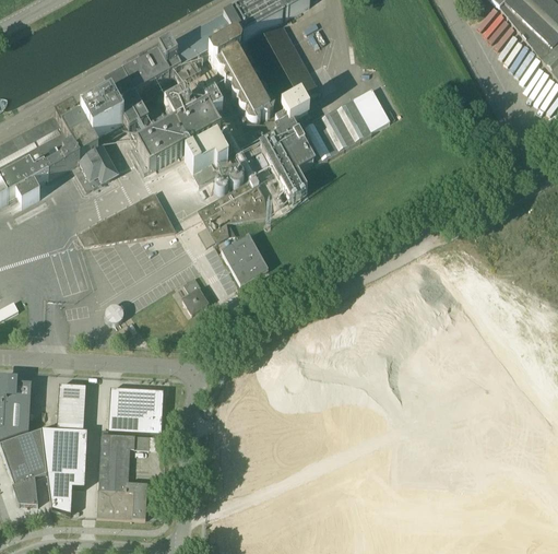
[(111,99),(81,116),(93,139),(123,122),(129,132),(130,132),(138,145),(131,149),(144,173),(221,130),(212,116),(223,110),(214,95),(212,96),(205,84),(198,87),(204,101),(208,107),(196,114),(186,95),(165,106),(176,125),(153,137),(146,124),(147,122),(151,128),(163,121),(169,118),(161,103),(151,108),(147,103),(141,107),(139,103),(154,94),(151,89),(176,74),(180,83),(201,71),(197,62),(209,56),(213,65),(218,66),(217,68),(251,130),(245,133),(225,143),(236,164),(261,150),(280,183),(281,181),(291,199),(307,189),(297,173),(316,163),(317,164),(371,132),(353,99),(297,130),(294,122),(309,114),(301,101),(320,91),(283,26),(245,48),(281,114),(277,116),(242,54),(240,54),(241,48),(237,39),(241,37),(242,40),(283,19),(273,0),(260,0),(230,18),(232,19),(224,23),(223,21),(123,77),(123,75),(122,77),(105,87),(111,99)]
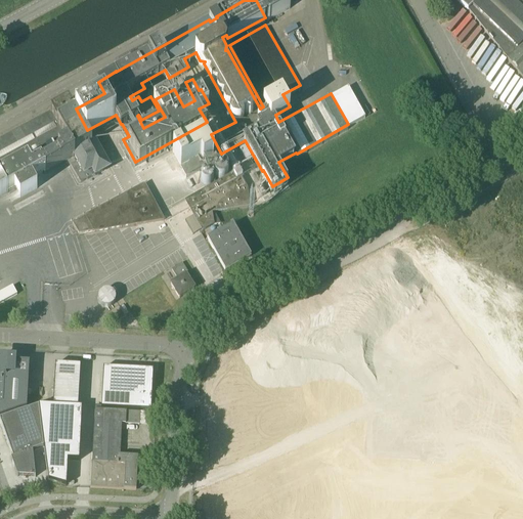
[(259,0),(268,16),(291,4),(289,0),(259,0)]
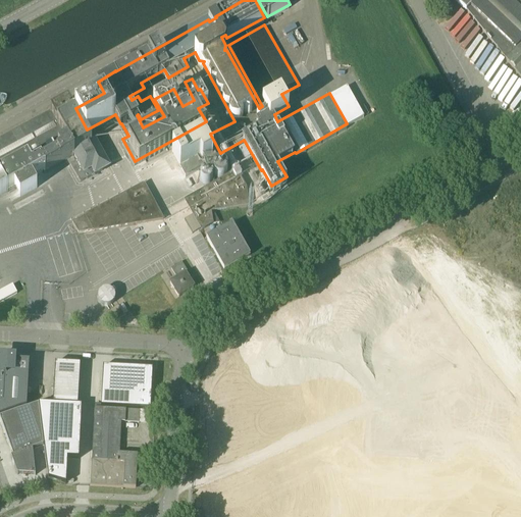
[(507,54),(520,38),(520,0),(460,0),(468,7),(507,54)]
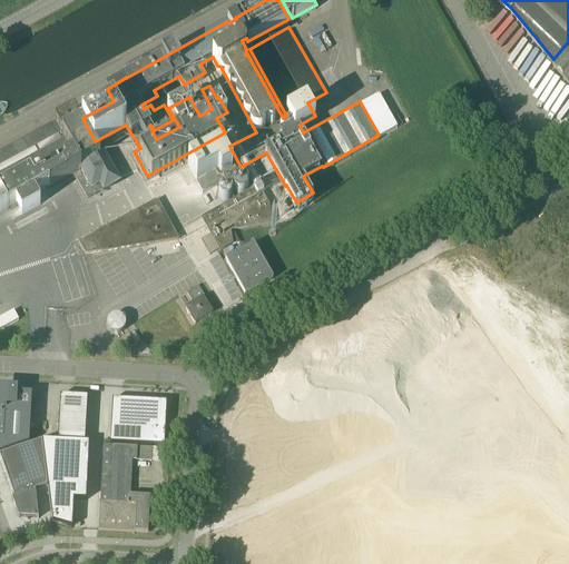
[(568,41),(553,59),(568,79),(568,41)]
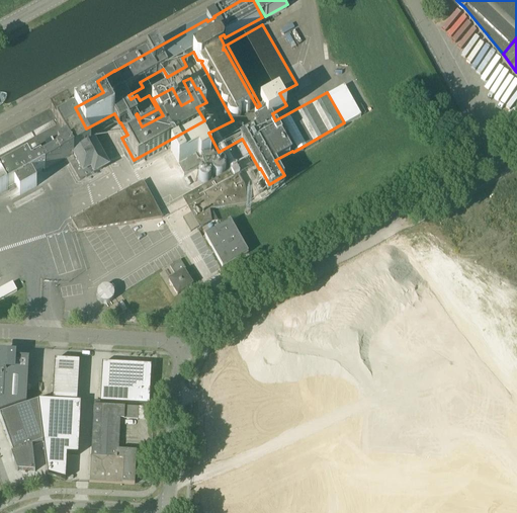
[(70,159),(74,165),(80,176),(108,161),(95,136),(91,138),(86,129),(75,107),(69,96),(51,106),(52,106),(0,134),(0,189),(7,186),(15,181),(21,190),(37,181),(32,172),(74,149),(77,155),(70,159)]
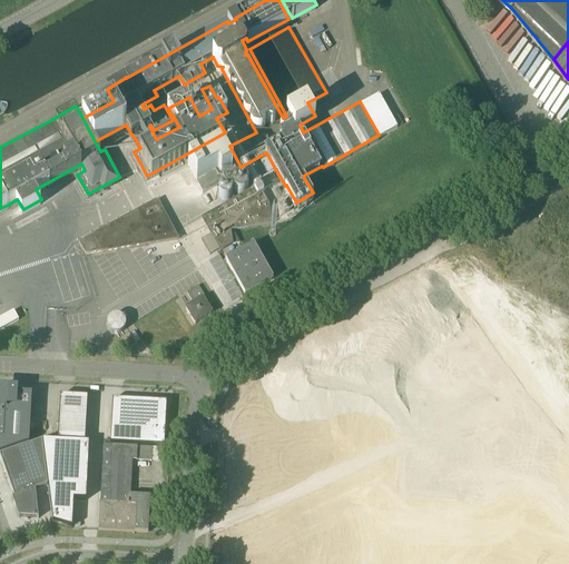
[(222,144),(189,161),(198,177),(219,165),(222,170),(233,165),(222,144)]
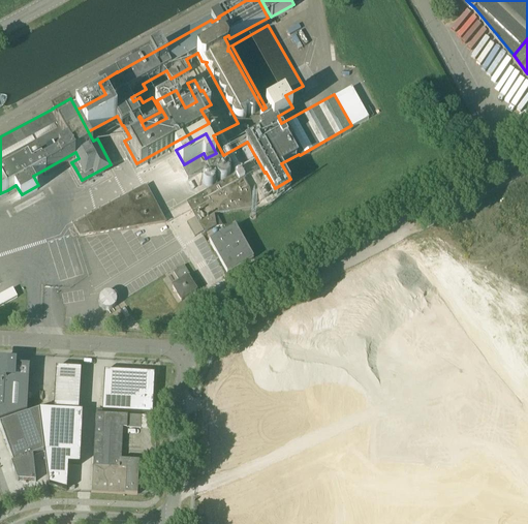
[(213,210),(252,203),(249,185),(240,168),(188,197),(206,228),(216,222),(223,221),(219,212),(214,213),(213,210)]
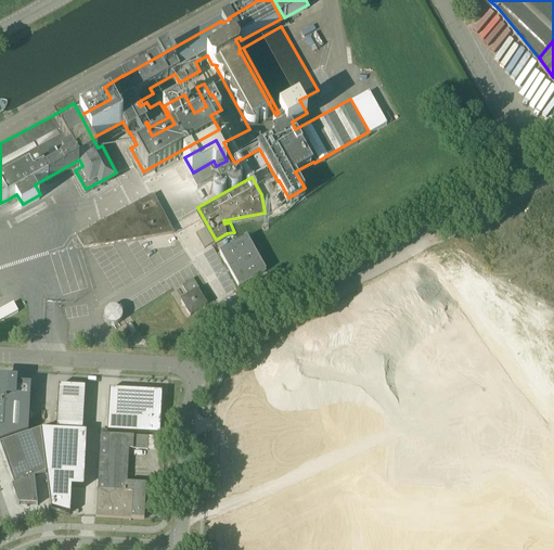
[(92,224),(78,232),(85,243),(101,240),(175,228),(154,190),(92,224)]
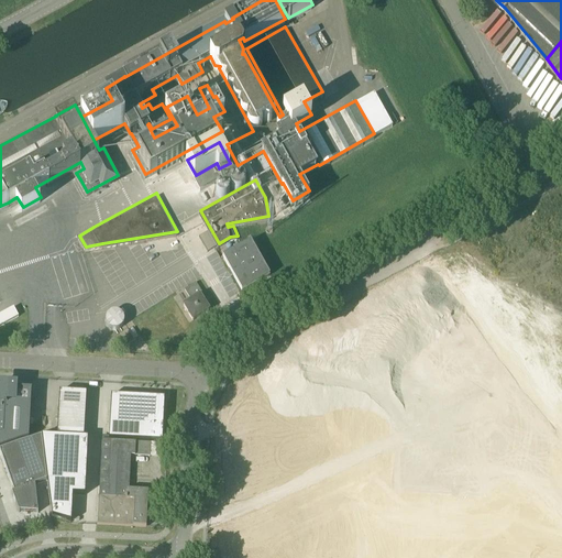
[(243,286),(270,271),(252,238),(223,253),(243,286)]
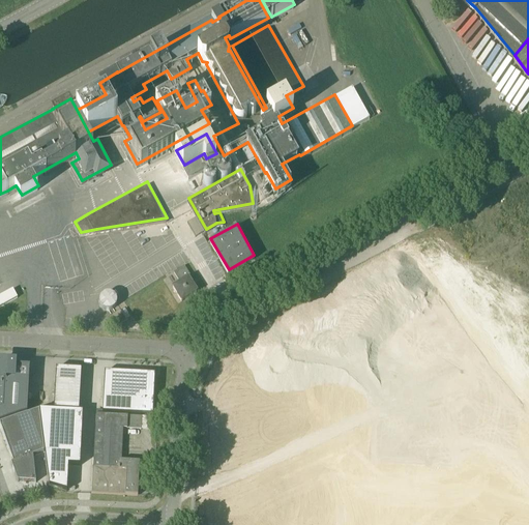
[(151,314),(167,304),(163,297),(169,294),(171,296),(179,291),(182,296),(198,287),(189,272),(192,271),(184,261),(175,267),(137,291),(151,314)]
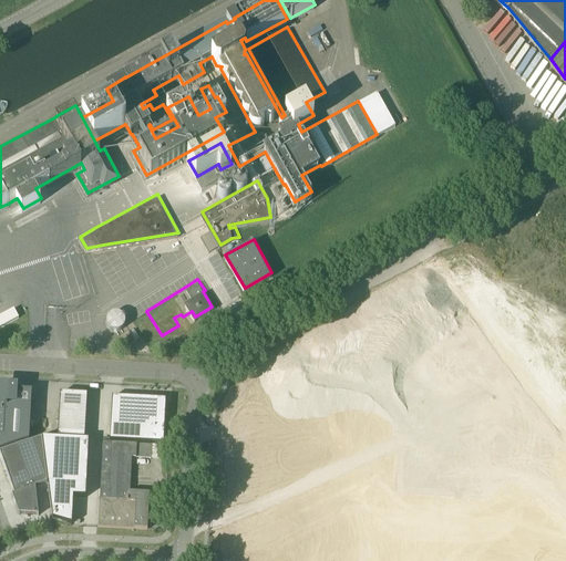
[(122,346),(135,338),(129,326),(115,335),(122,346)]
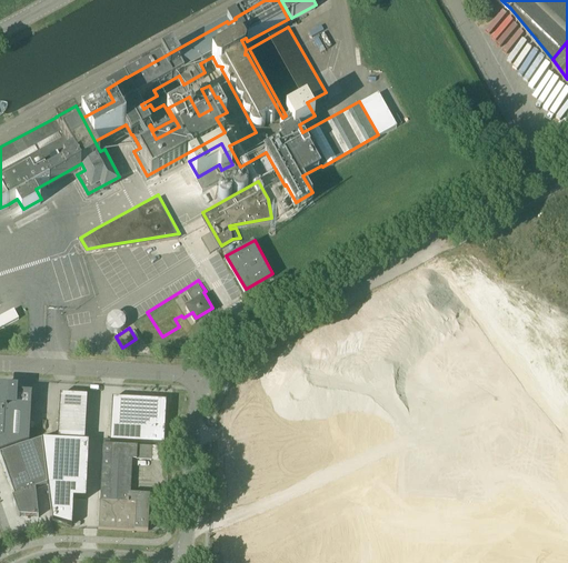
[(32,389),(0,386),(0,449),(0,450),(30,439),(32,389)]
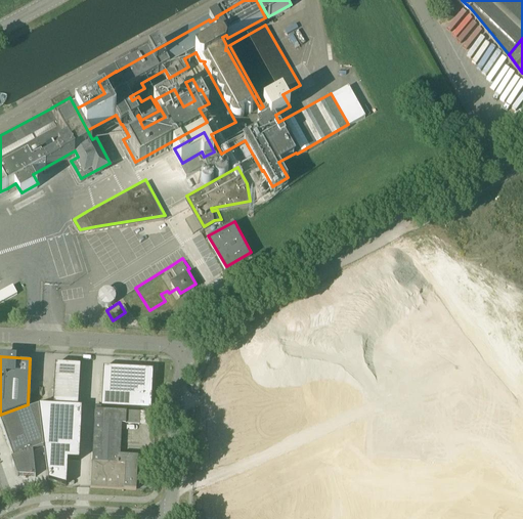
[(229,368),(240,369),(241,357),(230,356),(229,368)]
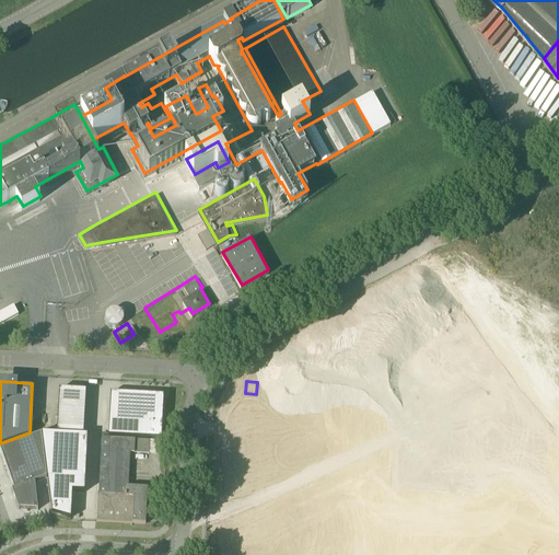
[(88,386),(60,384),(58,429),(85,430),(88,386)]
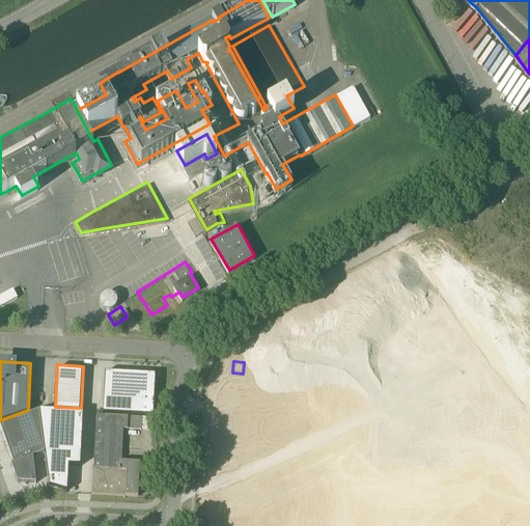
[(154,412),(156,370),(106,368),(104,409),(154,412)]
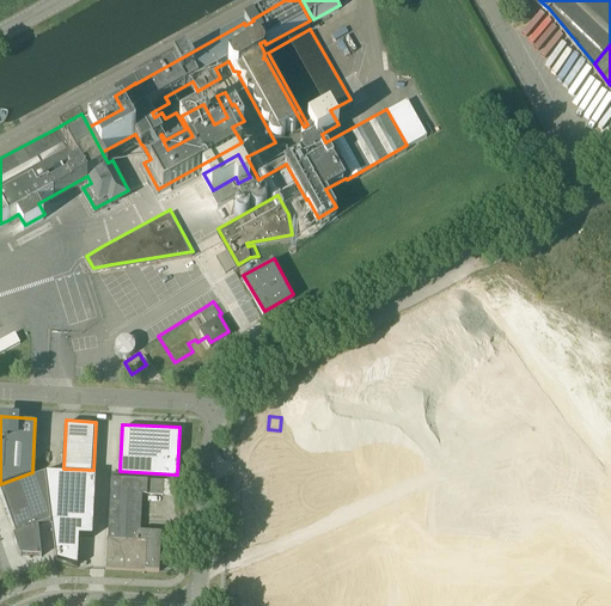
[(14,530),(22,551),(23,550),(41,550),(41,551),(42,551),(40,521),(50,516),(52,518),(52,516),(46,467),(32,472),(0,484),(16,530),(14,530)]
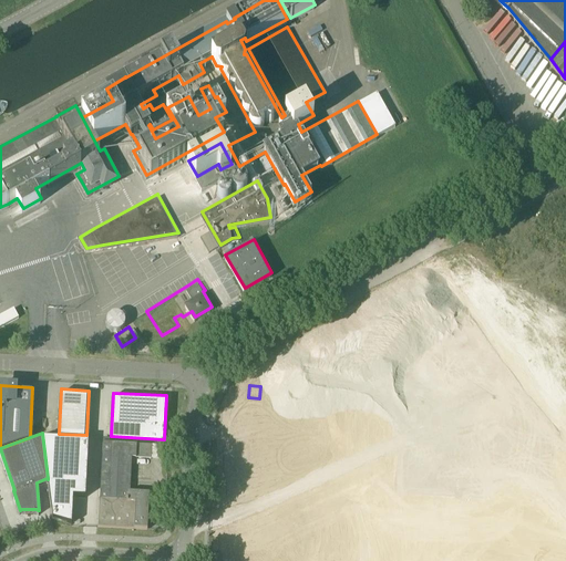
[(44,434),(43,434),(53,520),(73,521),(74,492),(86,494),(90,436),(44,434)]
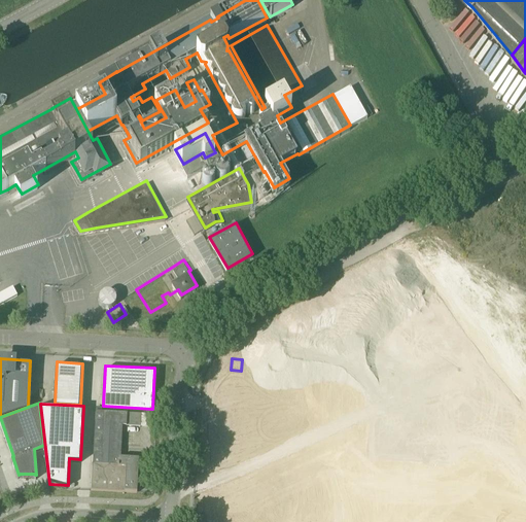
[(92,486),(138,488),(138,485),(137,485),(138,462),(136,462),(136,457),(139,458),(139,455),(119,454),(121,421),(152,423),(153,410),(96,407),(93,460),(92,486)]
